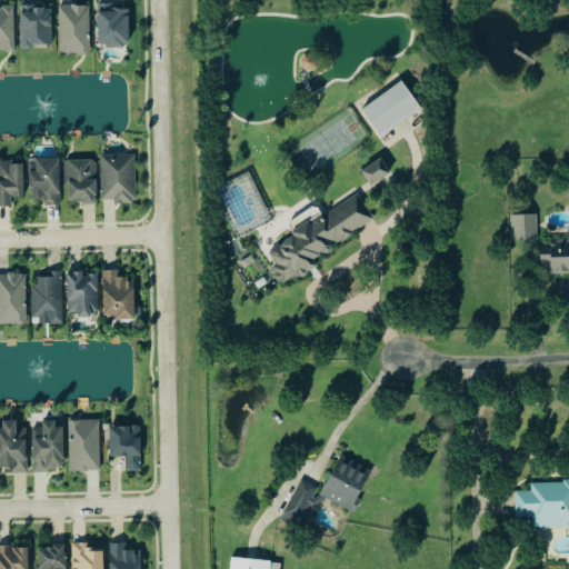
[(130,8),(115,8),(115,3),(100,3),(100,46),(131,46),(130,8)]
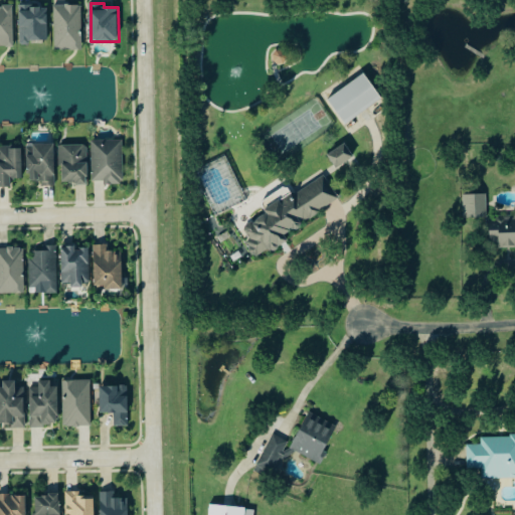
[(54,4),(55,49),(82,48),(81,4),(54,4)]
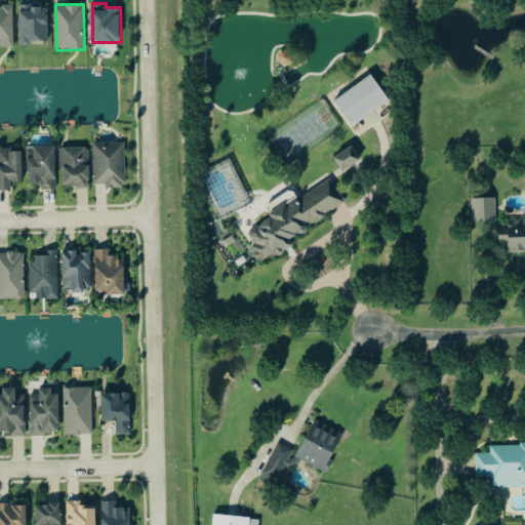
[(14,5),(0,5),(0,46),(15,46),(14,5)]
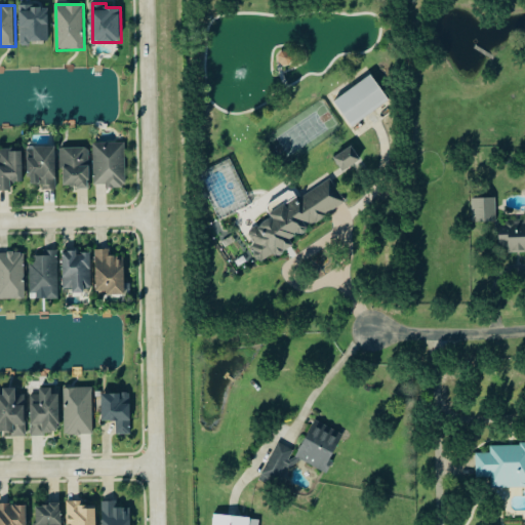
[(49,5),(21,5),(22,45),(32,45),(32,40),(49,40),(49,5)]
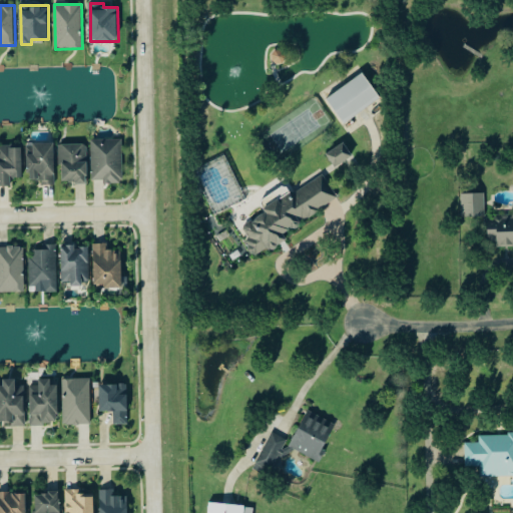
[(272,53),(278,65),(289,59),(283,47),(272,53)]
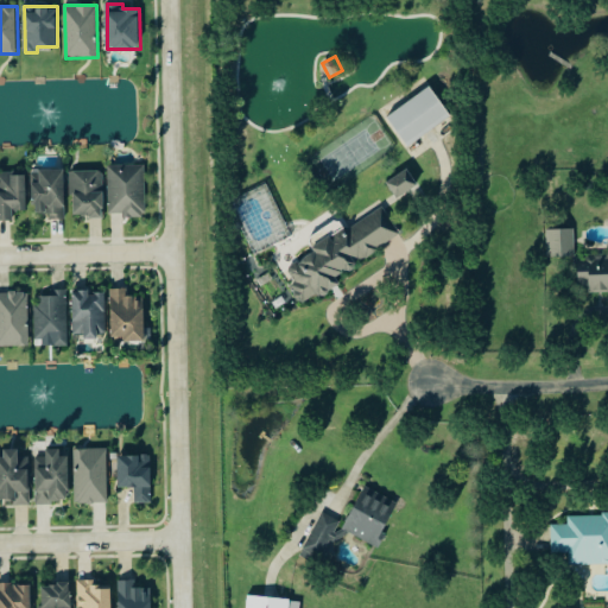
[(386,119),(426,88),(449,116),(407,147),(386,119)]
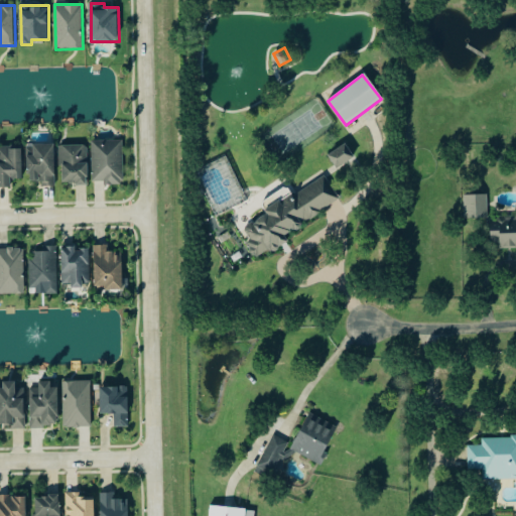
[(123,139),(93,140),(94,180),(105,180),(105,184),(124,183),(123,139)]
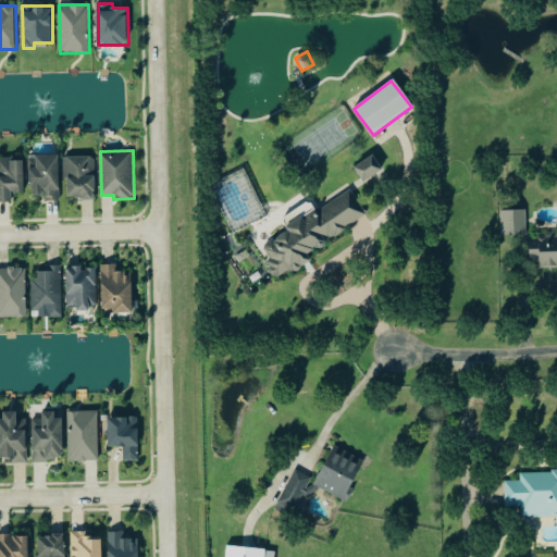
[(60,153),(31,155),(32,195),(46,195),(46,200),(60,200),(60,153)]
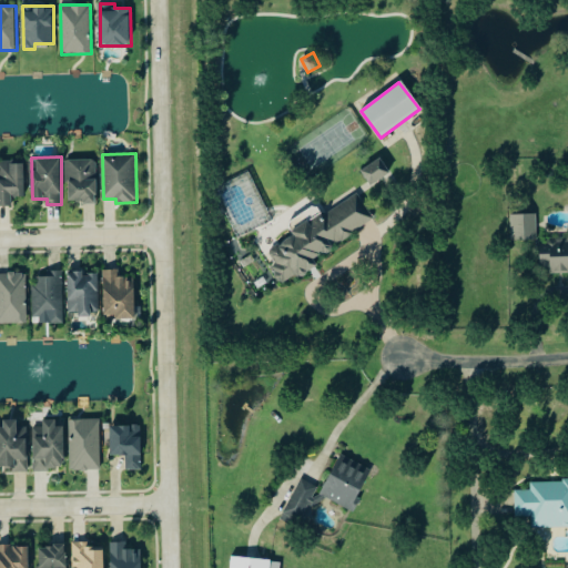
[(69,159),(68,202),(97,202),(98,159),(69,159)]
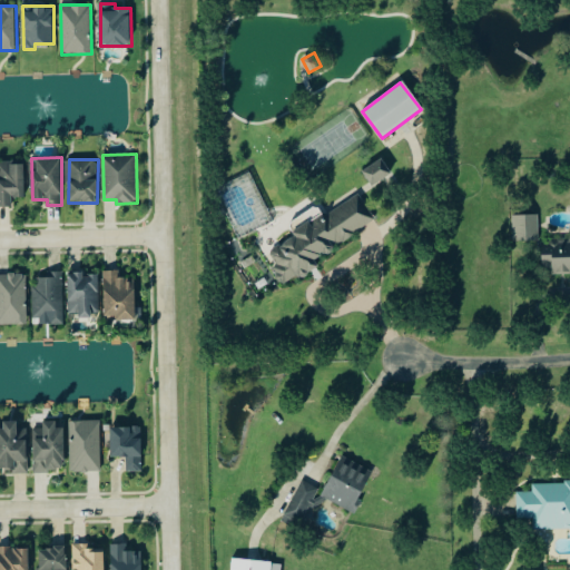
[(361,172),(381,159),(391,174),(371,187),(361,172)]
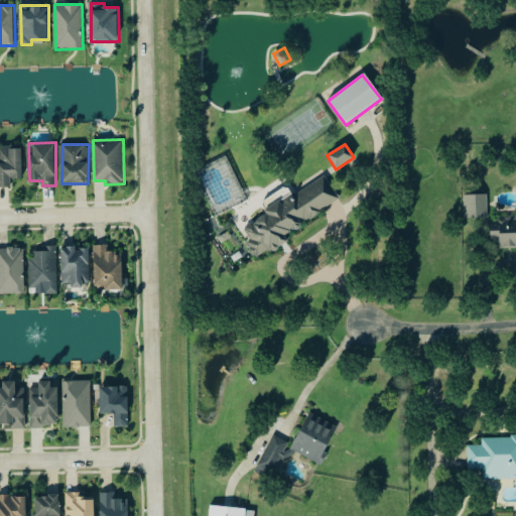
[(23,177),(22,146),(0,146),(0,186),(11,186),(11,178),(23,177)]
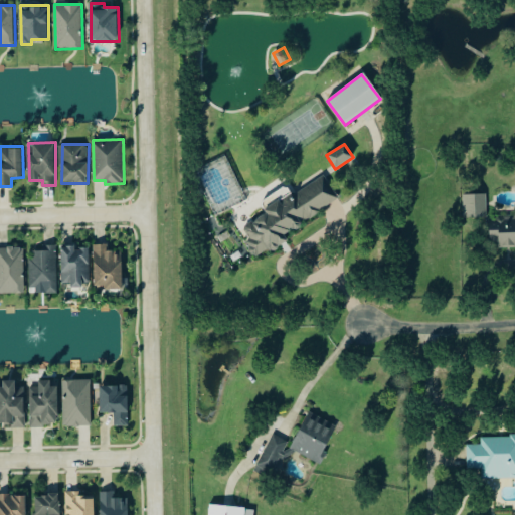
[(340,198),(326,175),(288,199),(277,201),(266,208),(267,213),(245,226),(252,255),(261,254),(266,251),(275,249),(288,240),(287,233),(294,229),(302,227),(301,220),(309,218),(340,198)]
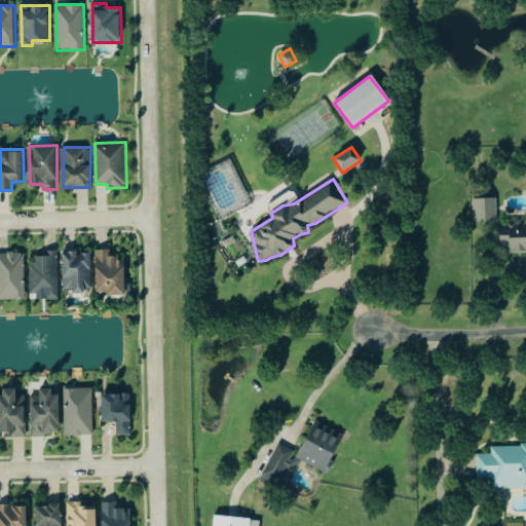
[(473,223),(472,199),(495,198),(496,222),(473,223)]
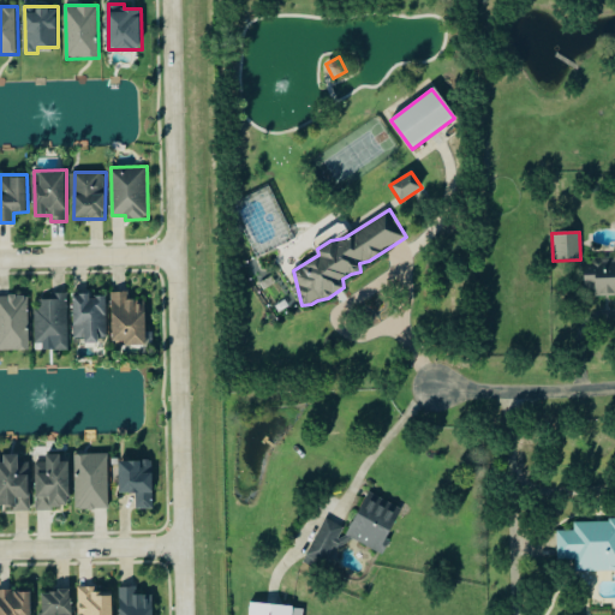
[(614,256),(586,257),(587,294),(614,293),(614,256)]
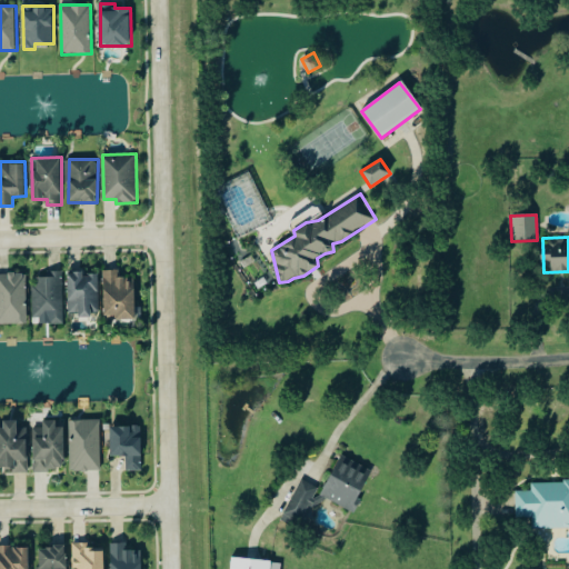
[(107,319),(137,318),(136,278),(120,279),(120,269),(105,269),(107,319)]
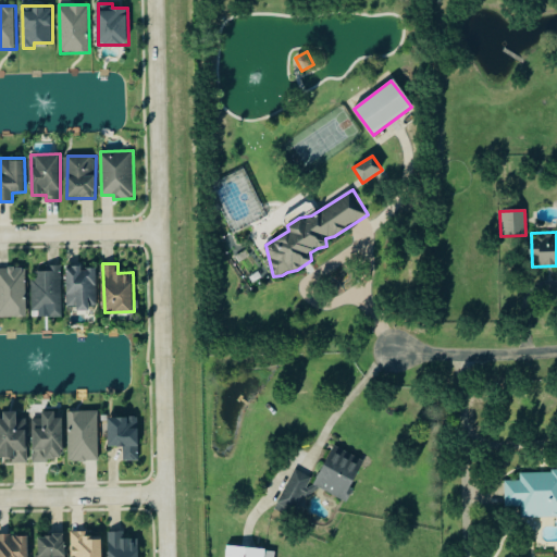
[(62,264),(48,265),(49,270),(33,271),(34,311),(49,310),(50,318),(63,317),(62,264)]
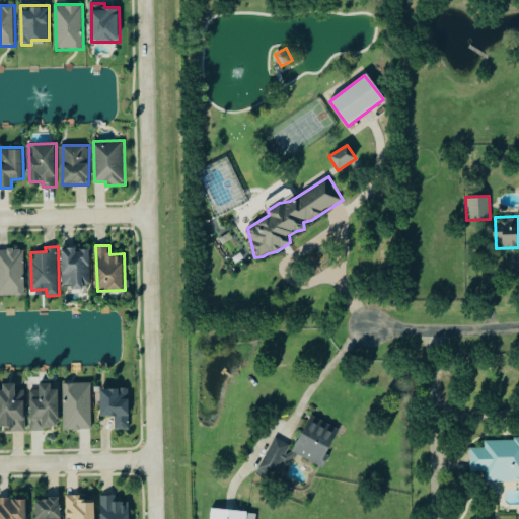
[(91,286),(90,249),(76,249),(76,247),(63,247),(64,287),(91,286)]
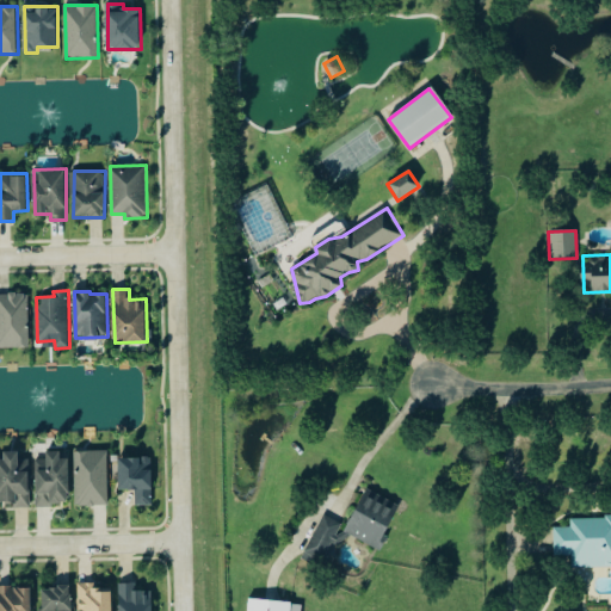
[(0,347),(30,347),(30,292),(0,292),(0,347)]
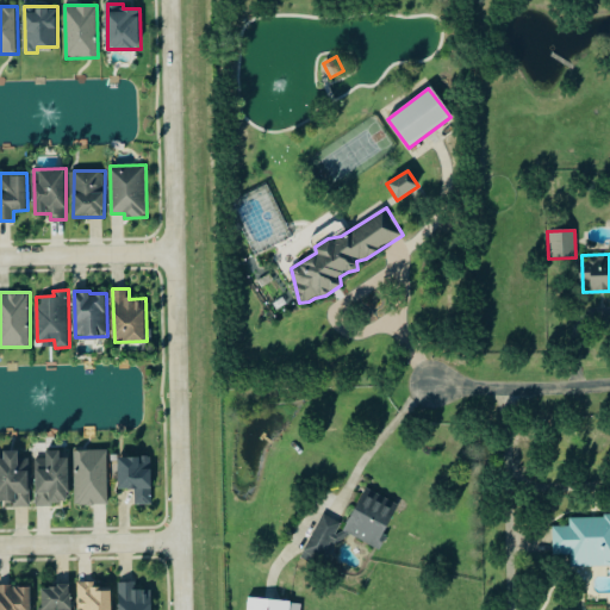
[(75,450),(76,505),(110,504),(109,449),(75,450)]
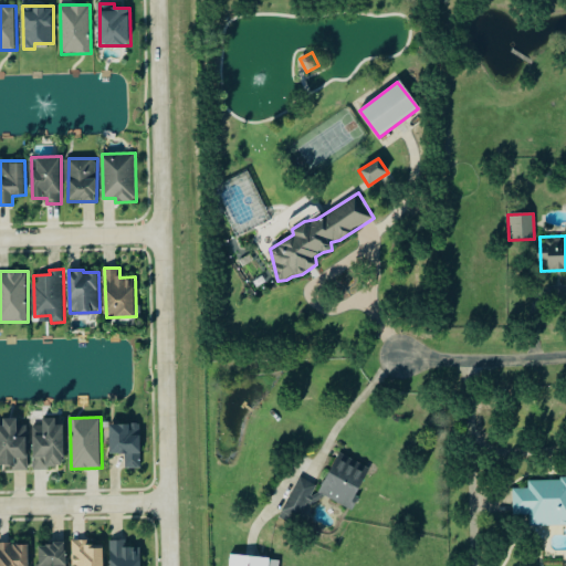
[(0,420),(0,468),(29,468),(28,425),(19,425),(19,420),(0,420)]
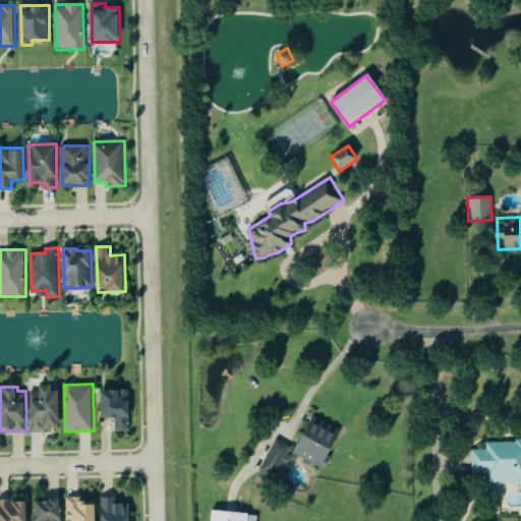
[(32,391),(32,430),(60,429),(59,387),(41,387),(41,391),(32,391)]
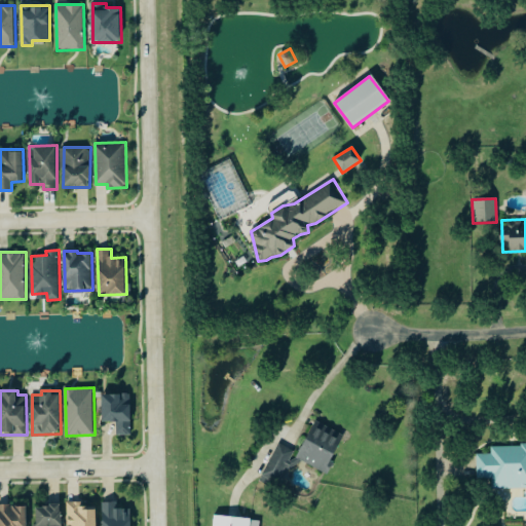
[(104,420),(118,420),(118,436),(133,435),(132,393),(103,393),(104,420)]
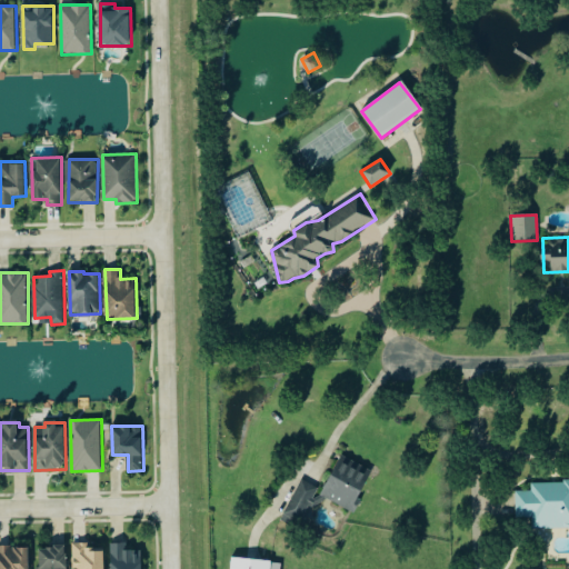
[(302,523),(320,488),(302,479),(285,515),(302,523)]
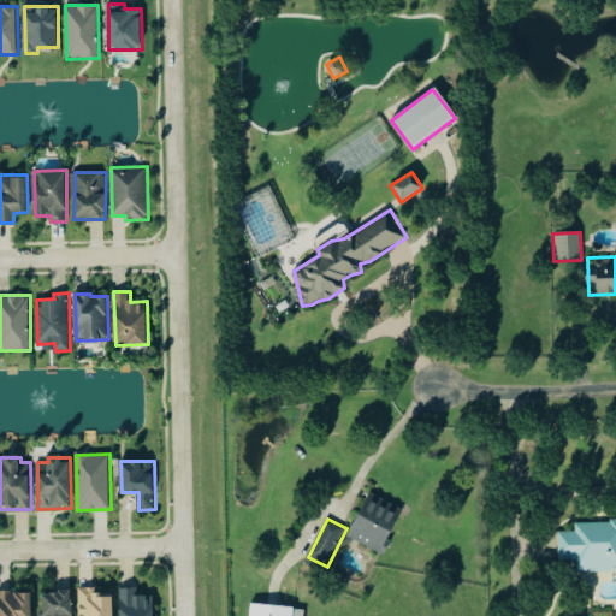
[(615,540),(615,522),(578,522),(578,532),(561,532),(560,560),(578,560),(578,574),(615,574),(615,540)]
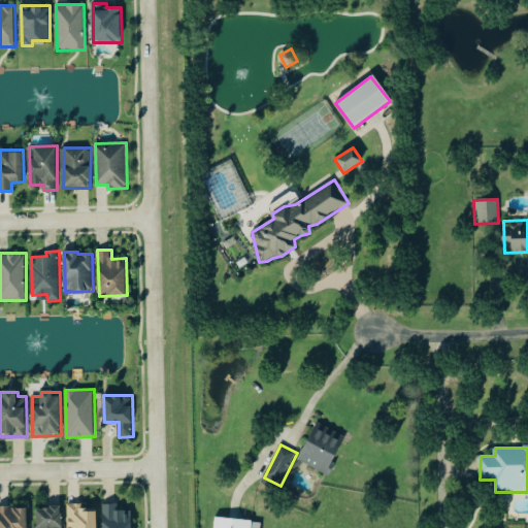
[(97,527),(98,510),(83,510),(84,504),(69,503),(68,527),(97,527)]
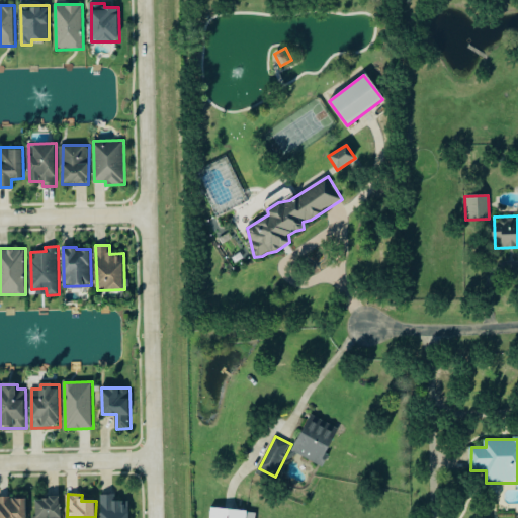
[(130,517),(130,502),(116,502),(116,494),(102,495),(102,517),(130,517)]
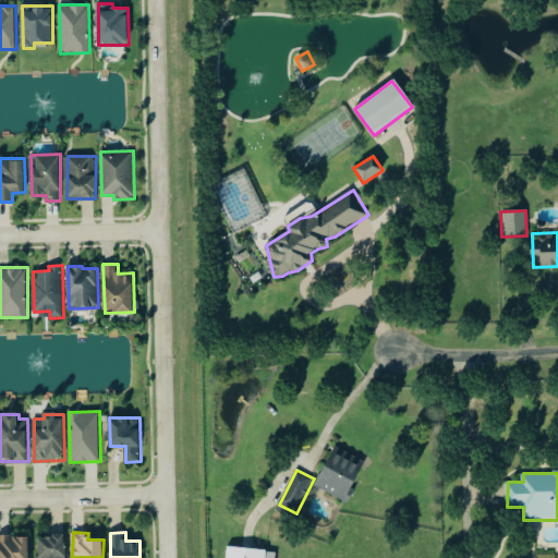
[(0,557),(28,557),(29,535),(0,535),(0,557)]
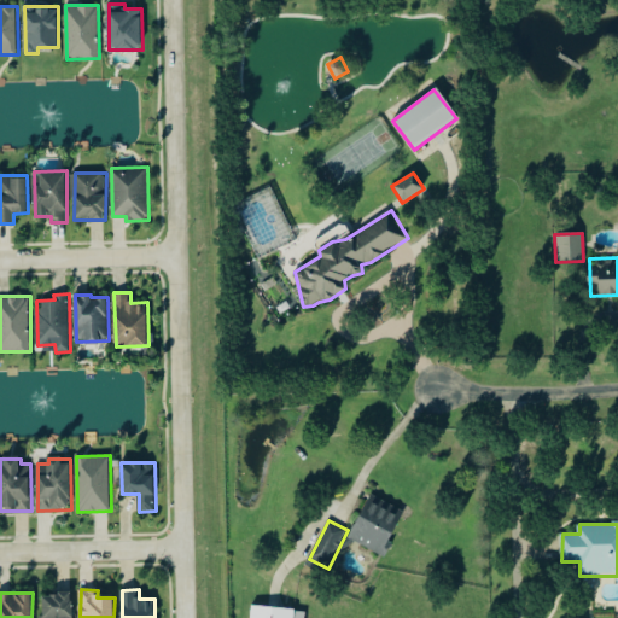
[(73,617),(74,594),(42,593),(41,617),(73,617)]
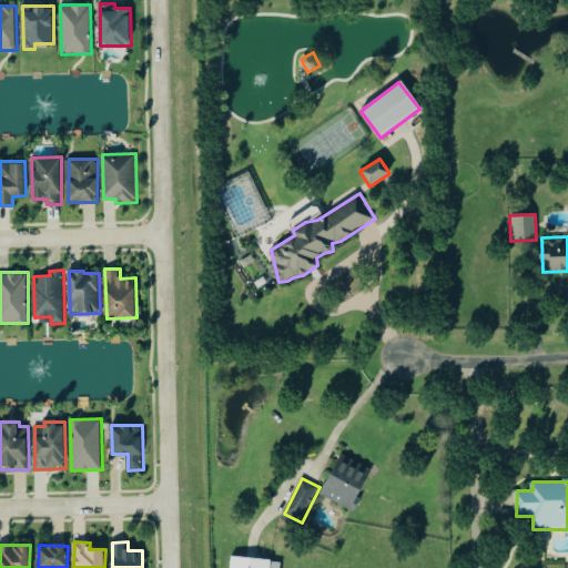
[(229,567),(230,557),(270,561),(269,567),(229,567)]
